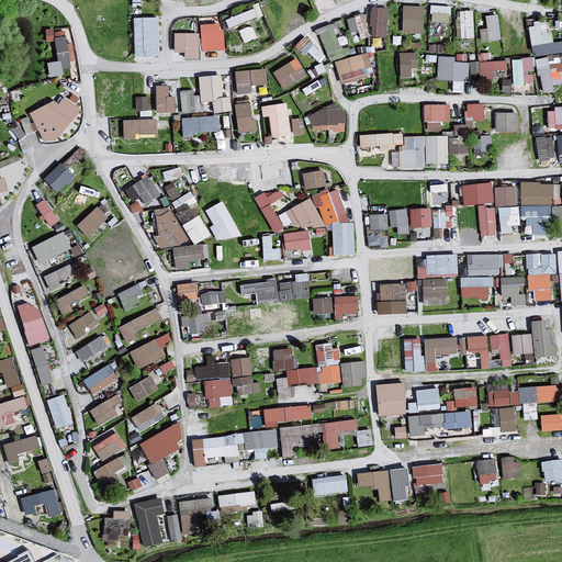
[(256,12),(227,23),(229,31),(265,17),(259,3),(254,6),(256,12)]
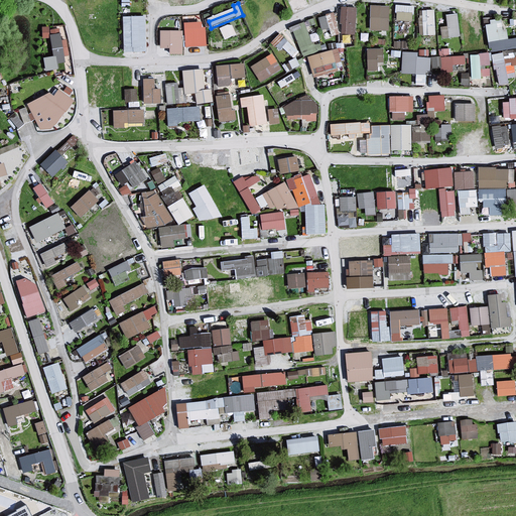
[(414,8),(396,6),(395,18),(397,18),(397,22),(413,24),(414,8)]
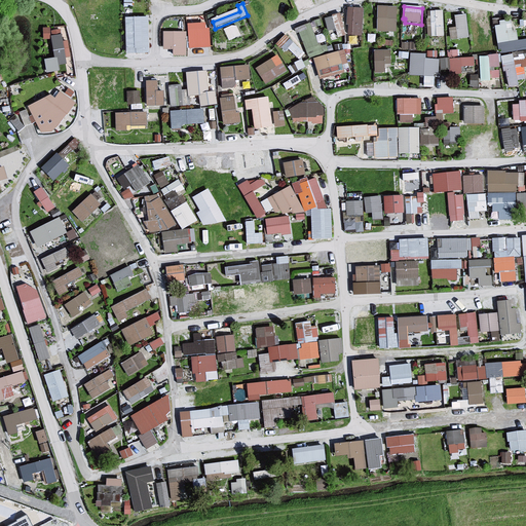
[(398,8),(379,8),(378,32),(397,32),(398,8)]
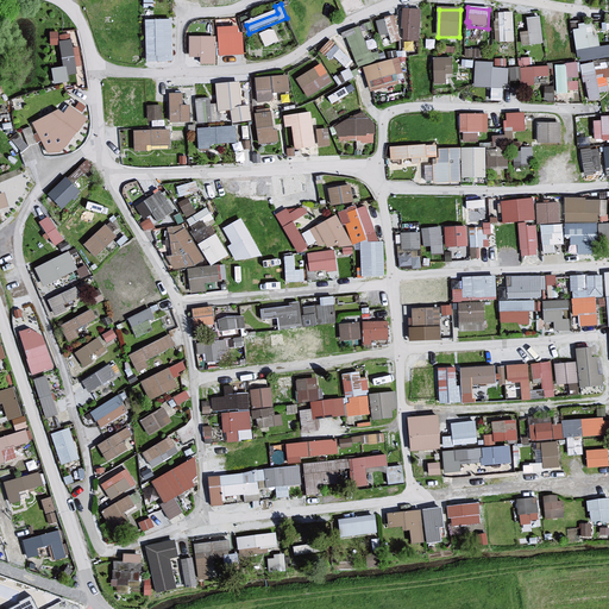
[(421,12),(403,11),(403,42),(420,42),(421,12)]
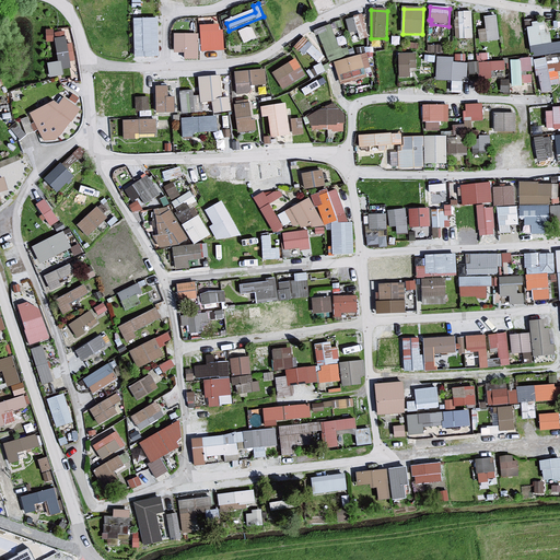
[(471,12),(457,13),(458,41),(474,39),(471,12)]
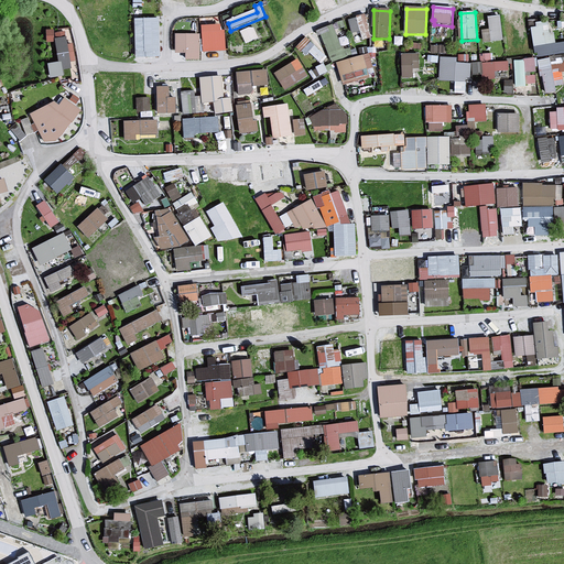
[(366,15),(348,21),(355,43),(372,39),(366,15)]
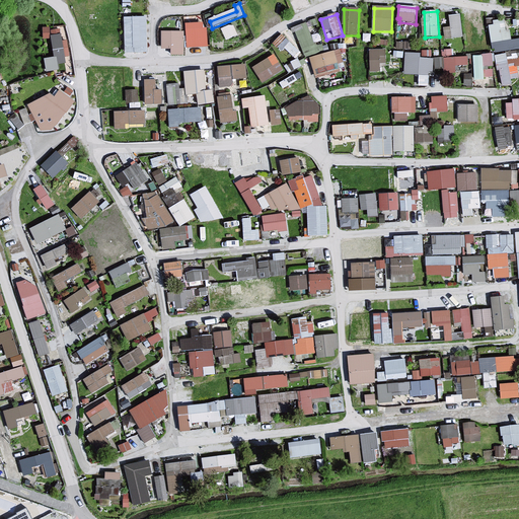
[(460,15),(449,16),(451,27),(444,28),(445,40),(463,38),(460,15)]
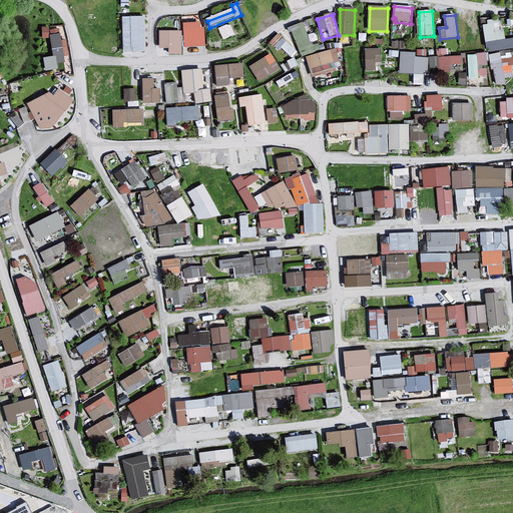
[(146,53),(145,18),(123,19),(124,53),(146,53)]
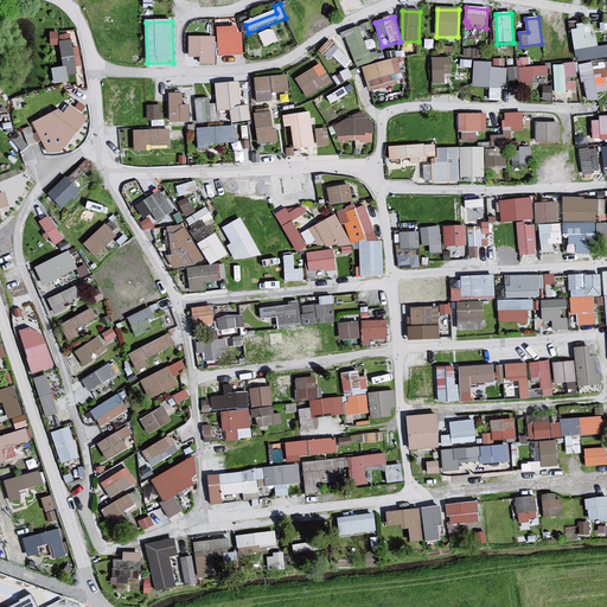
[(592,37),(589,23),(577,25),(579,30),(572,31),(576,58),(580,58),(581,63),(606,58),(606,46),(599,48),(598,37),(592,37)]
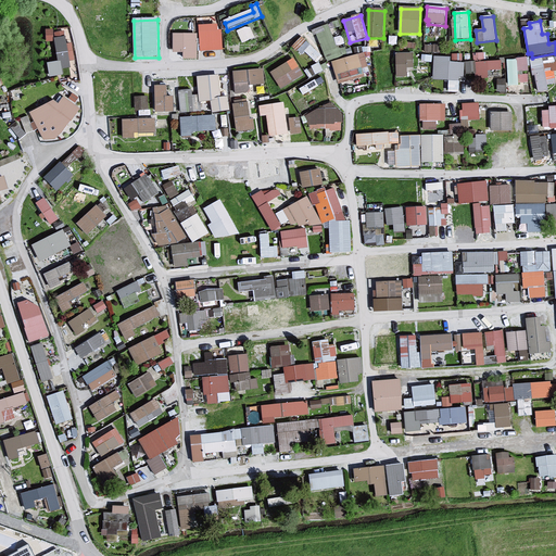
[(219,25),(199,26),(200,52),(222,50),(222,46),(225,46),(224,32),(220,32),(219,25)]
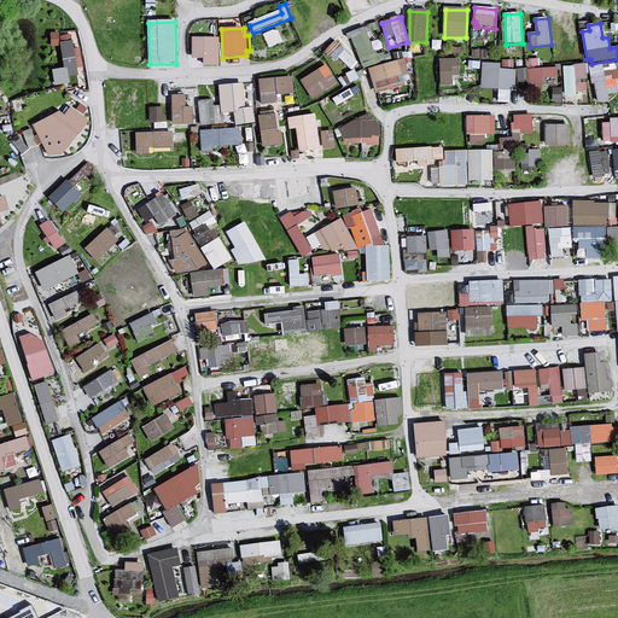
[(365,29),(350,35),(363,73),(388,63),(384,53),(375,57),(365,29)]
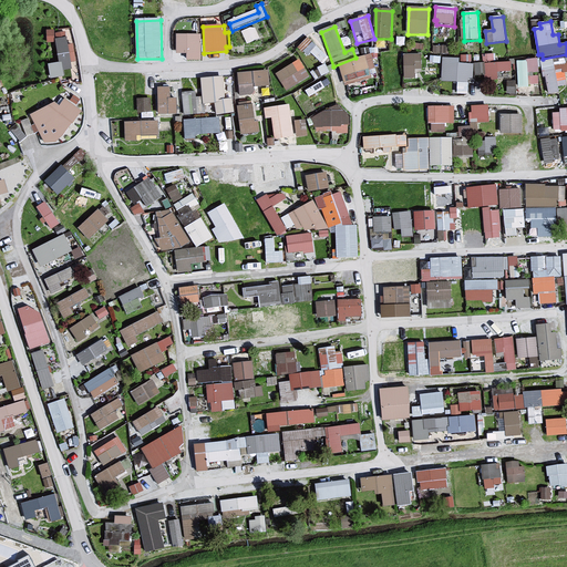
[(261,39),(257,28),(251,28),(243,32),(248,44),(261,39)]
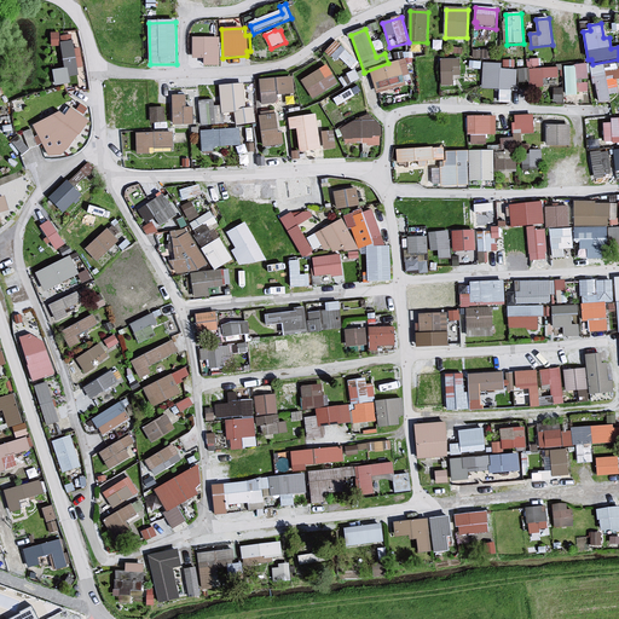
[(220,39),(192,39),(192,61),(206,61),(206,67),(220,67),(220,39)]
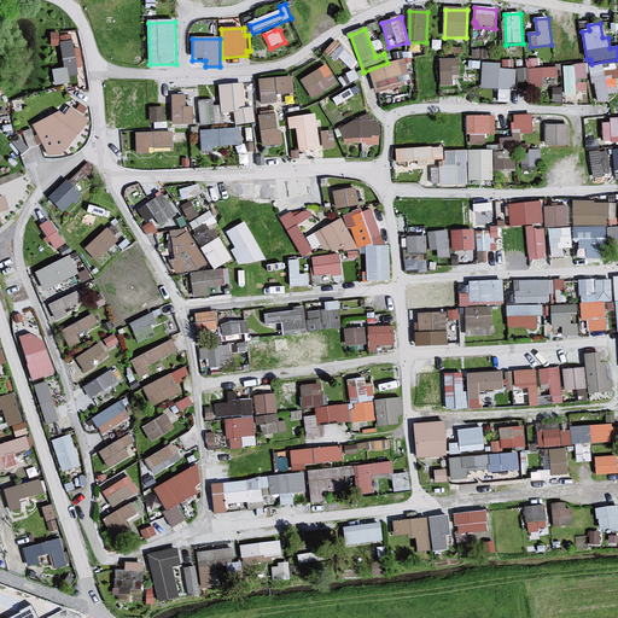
[(360,63),(336,41),(324,53),(330,59),(332,58),(336,62),(339,58),(353,70),(360,63)]
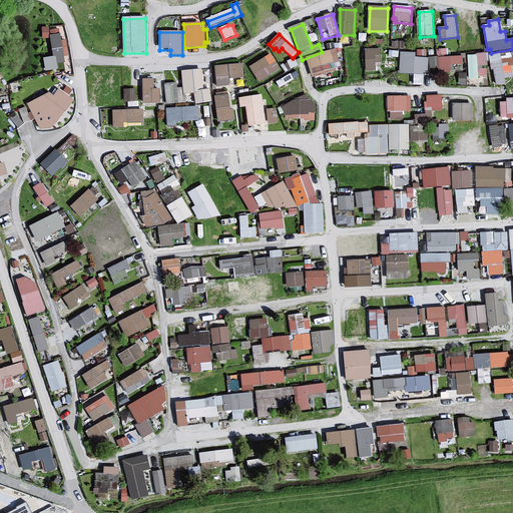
[(62,42),(61,35),(51,36),(54,57),(44,59),(46,72),(64,69),(63,64),(66,64),(65,57),(69,57),(67,41),(62,42)]
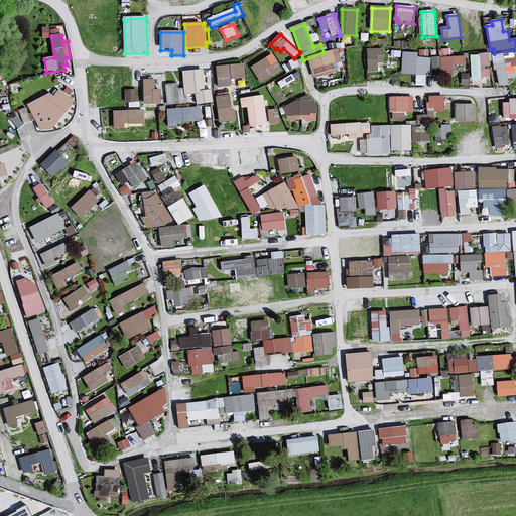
[(384,67),(384,50),(368,50),(368,73),(378,73),(378,67),(384,67)]
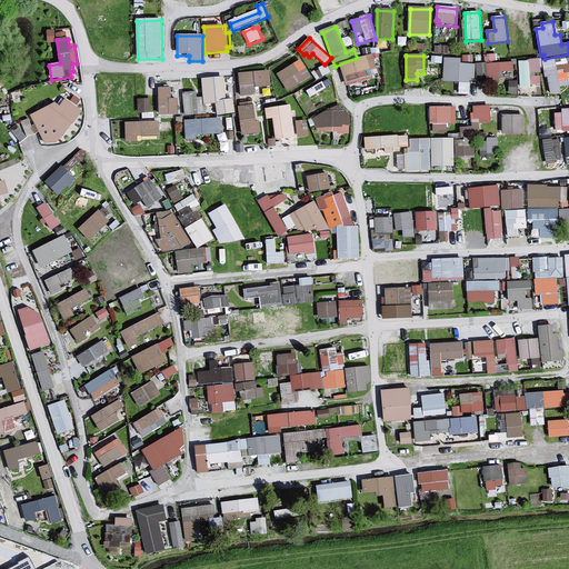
[(372,57),(340,66),(346,85),(371,78),(370,70),(376,68),(372,57)]
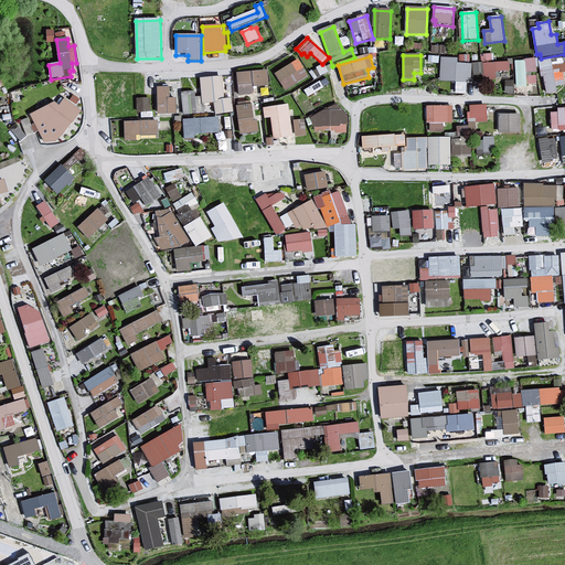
[(564,74),(564,57),(539,63),(545,96),(558,94),(557,86),(564,85),(563,75),(564,74)]
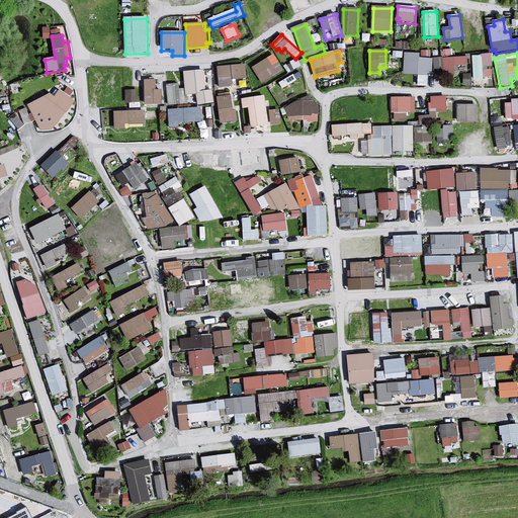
[(421,60),(421,54),(404,54),(403,76),(419,76),(419,86),(427,86),(428,73),(432,73),(433,61),(421,60)]
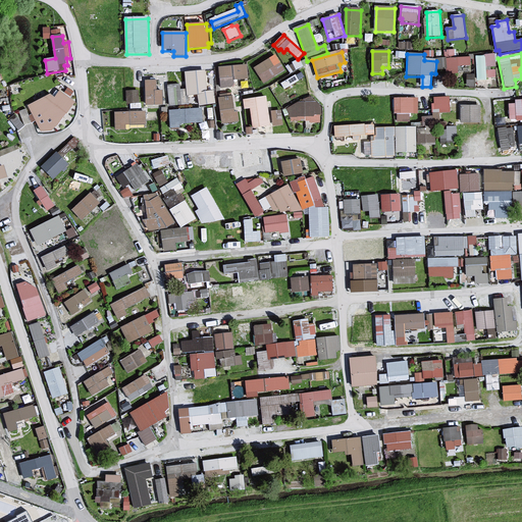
[(496,55),(475,57),(476,83),(487,83),(487,80),(497,79),(496,72),(491,72),(490,67),(497,66),(496,55)]
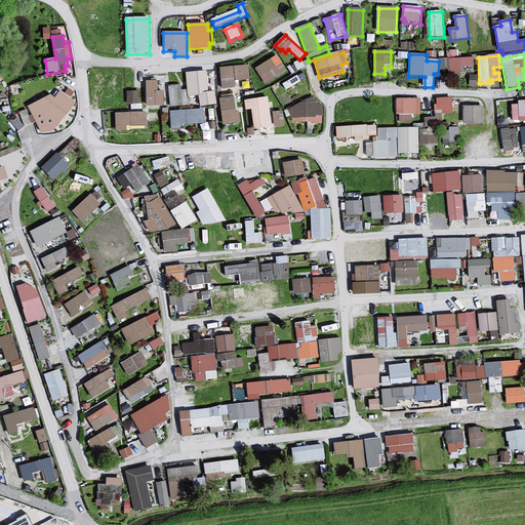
[(286,72),(277,57),(257,71),(267,84),(286,72)]
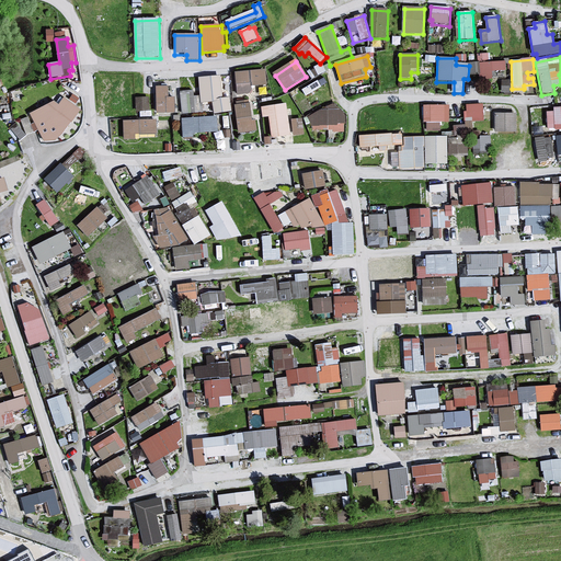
[(506,63),(470,65),(471,76),(482,75),(482,80),(493,79),(493,73),(506,72),(506,63)]
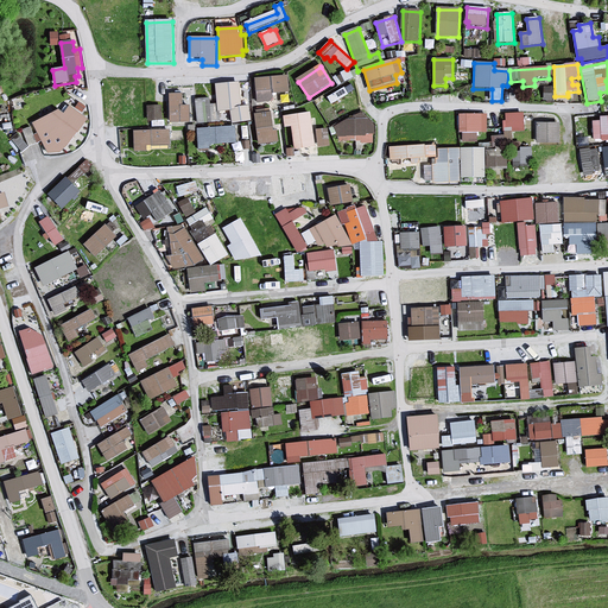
[(342,76),(335,80),(337,84),(358,75),(355,70),(352,71),(349,70),(341,74),(342,76)]
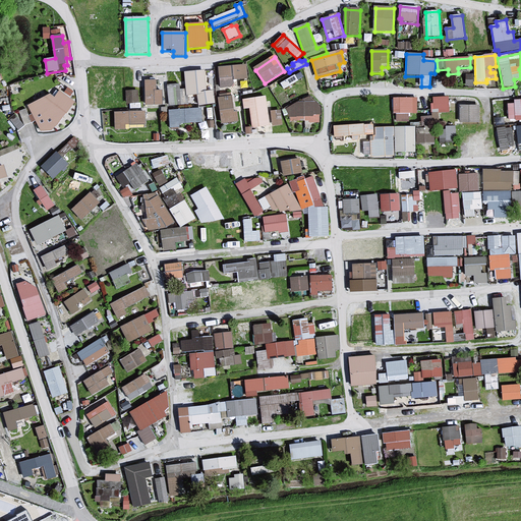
[(247,65),(218,68),(220,90),(234,89),(234,81),(248,80),(247,65)]
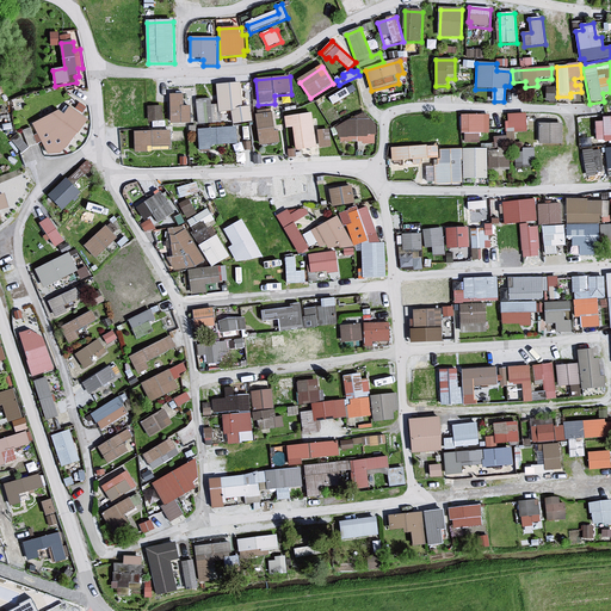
[(353,80),(318,100),(326,113),(355,97),(357,99),(363,96),(353,80)]
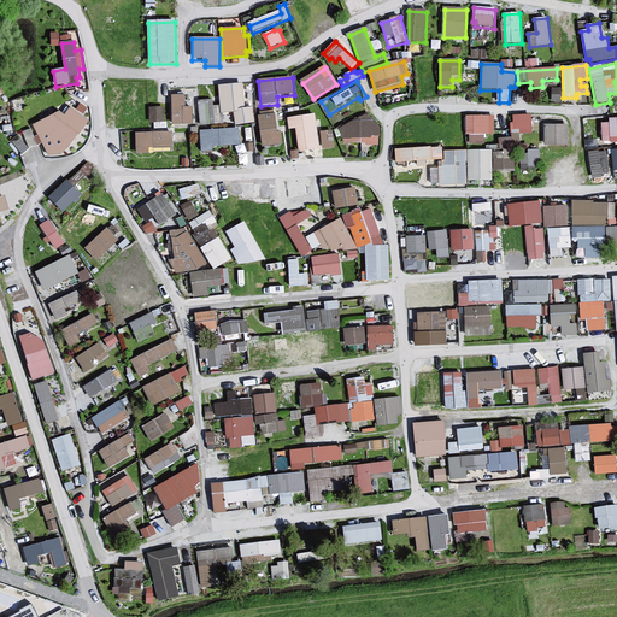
[(223,106),(224,113),(235,112),(238,125),(256,123),(253,106),(246,107),(244,84),(222,87),(223,106)]
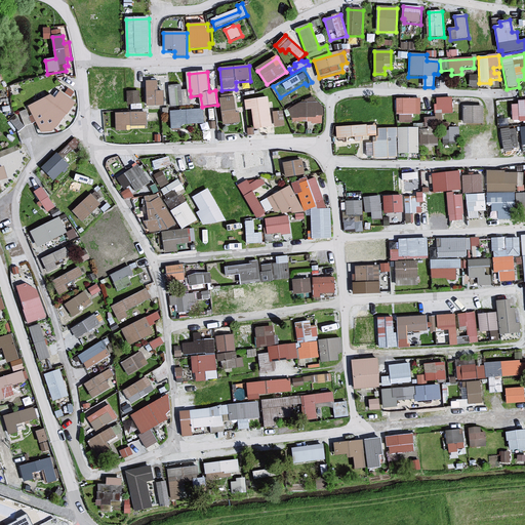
[(158,82),(146,83),(147,108),(165,107),(164,92),(158,92),(158,82)]
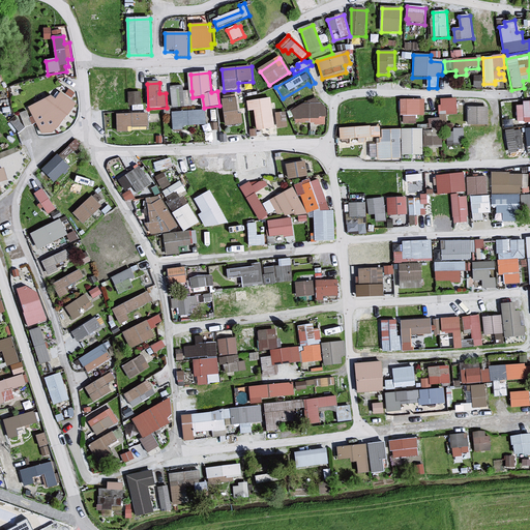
[(183,86),(171,87),(173,109),(193,107),(193,97),(192,91),(183,92),(183,86)]
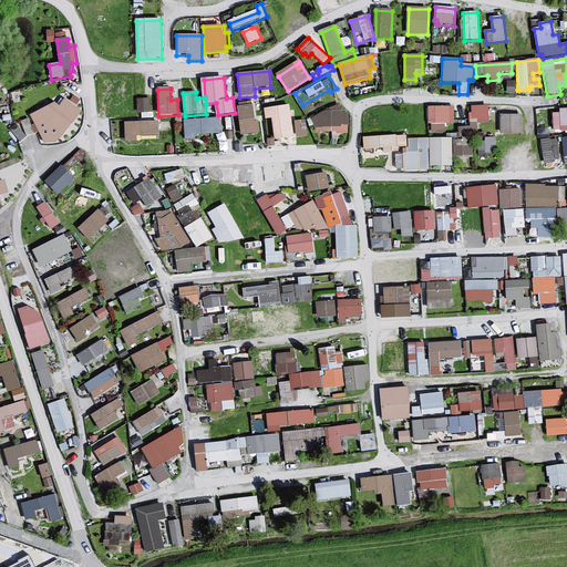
[(80,101),(74,96),(71,102),(76,106),(80,101)]
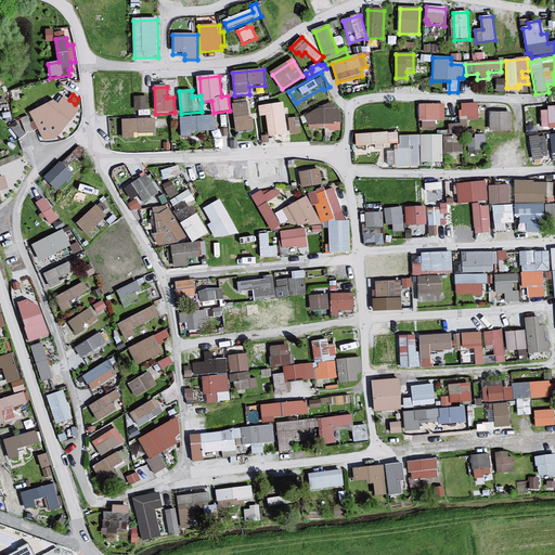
[(150,97),(134,98),(136,112),(151,111),(150,97)]
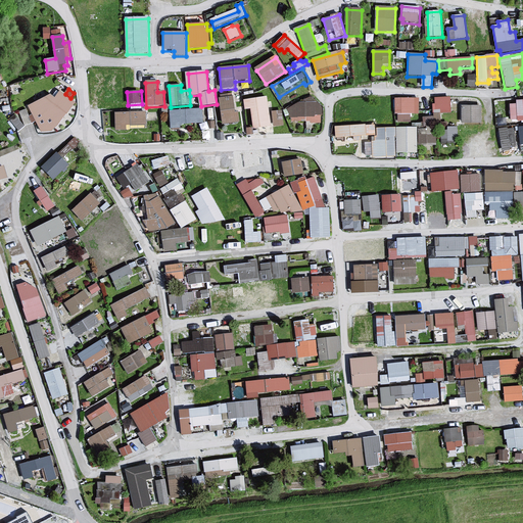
[(51,96),(29,107),(41,133),(52,133),(75,104),(60,93),(55,99),(51,96)]
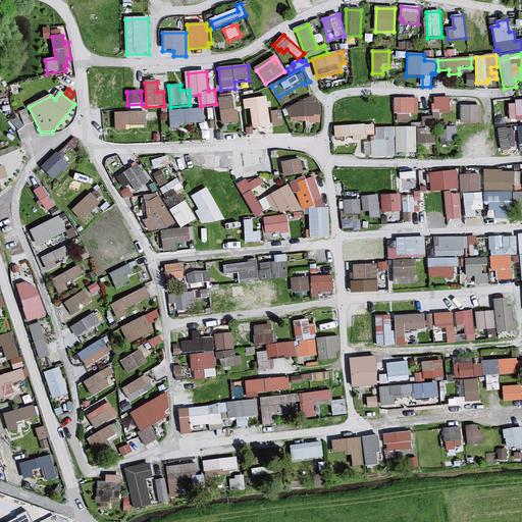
[(236,113),(232,94),(219,96),(223,125),(241,123),(239,112),(236,113)]
